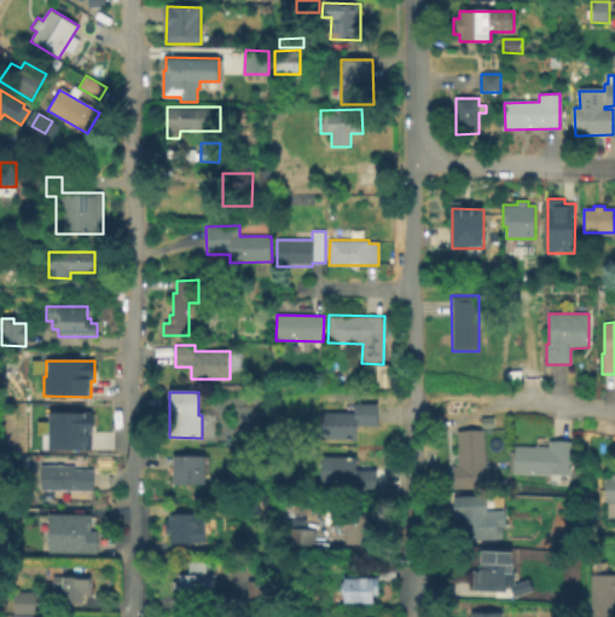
[(357,440),(321,440),(321,413),(355,413),(355,403),(379,403),(378,427),(357,427),(357,440)]
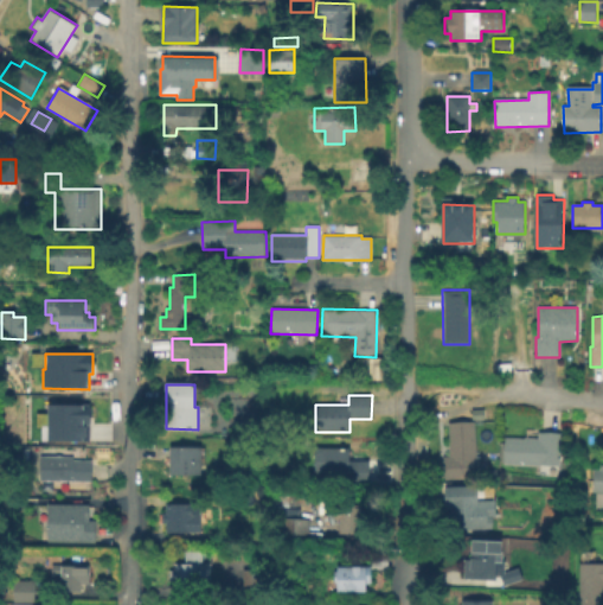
[(49,406),(90,406),(90,426),(87,426),(87,443),(47,443),(49,406)]
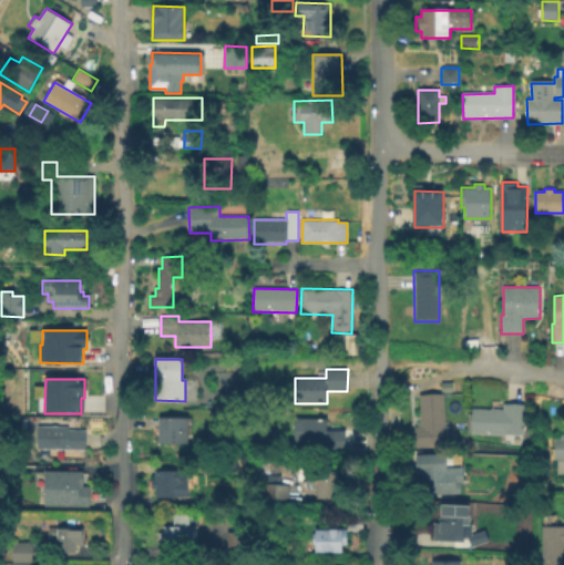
[(453,392),(441,392),(441,383),(453,382),(453,392)]
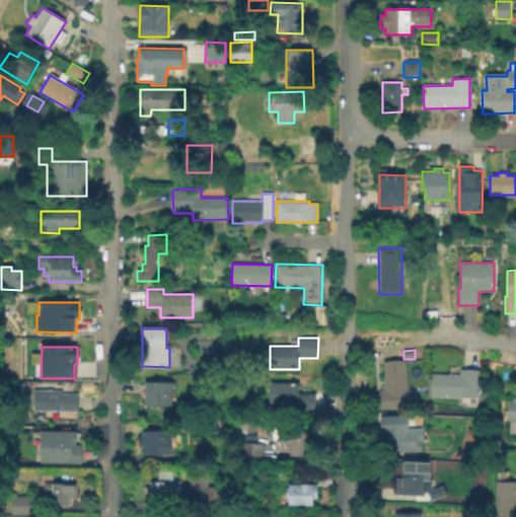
[(376,411),(375,391),(385,390),(383,363),(407,362),(410,409),(376,411)]
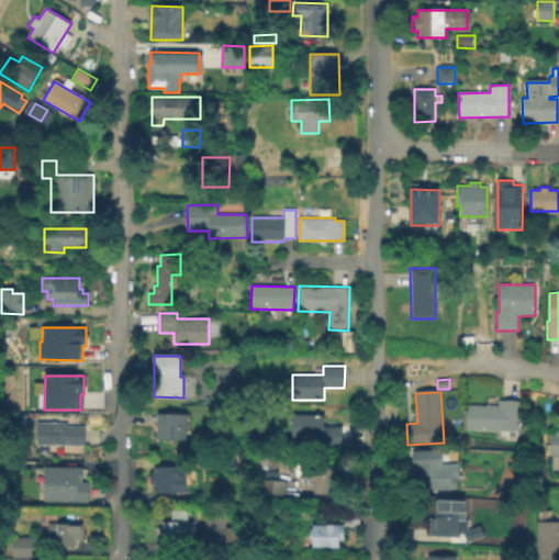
[(521,401),(518,433),(467,430),(468,405),(499,406),(499,400),(521,401)]
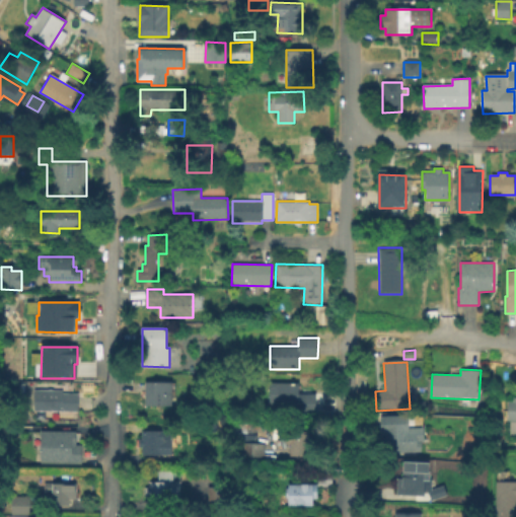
[(172,405),(145,405),(145,382),(172,382),(172,405)]
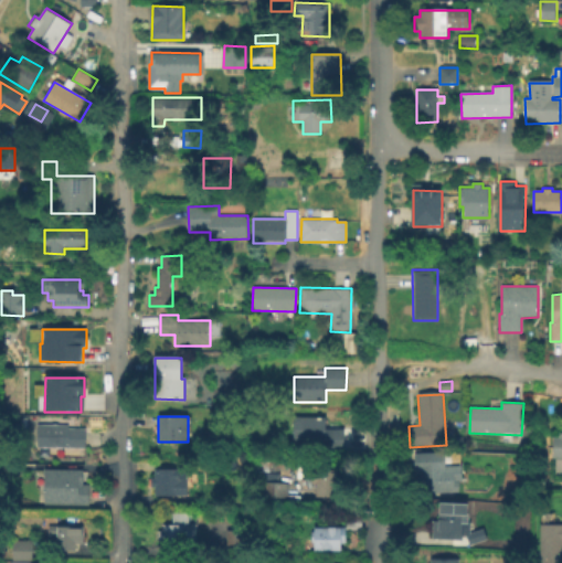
[(345,448),(322,448),(322,442),(294,442),(294,417),(327,417),(327,429),(345,429),(345,448)]
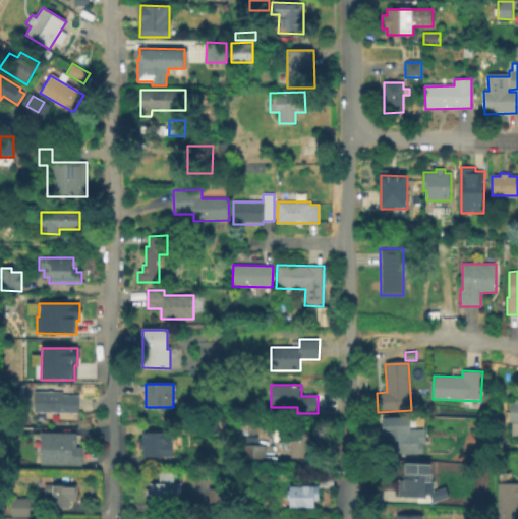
[(79,413),(35,413),(35,392),(64,392),(64,395),(79,395),(79,413)]
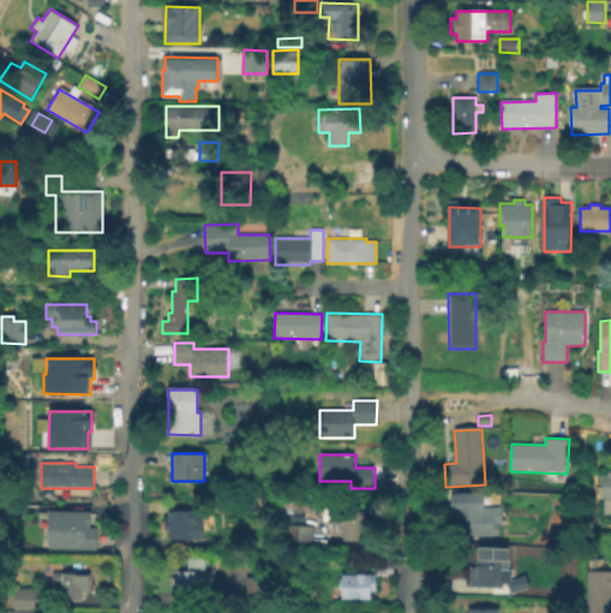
[(610,499),(600,500),(599,476),(607,476),(607,471),(610,471),(610,499)]
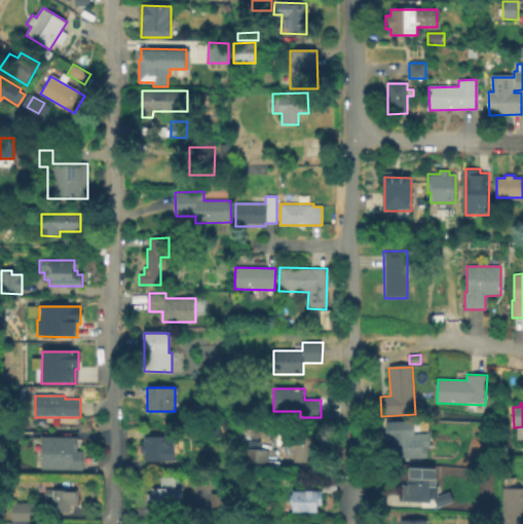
[(426,458),(394,459),(394,442),(385,442),(385,421),(415,420),(415,433),(432,433),(433,447),(426,447),(426,458)]
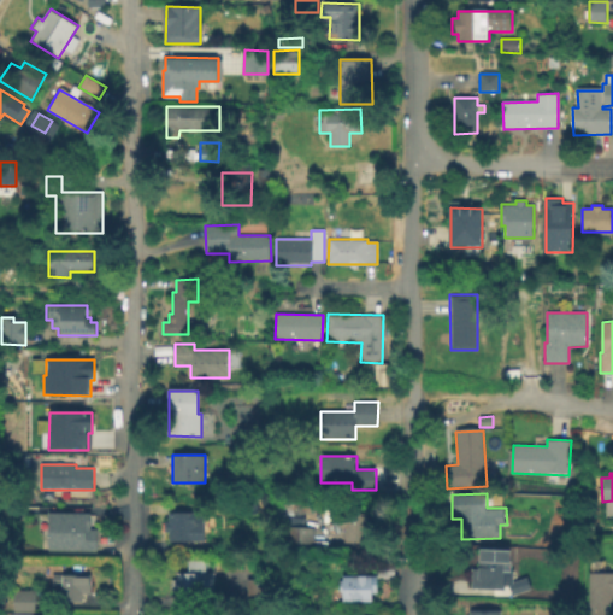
[(98,551),(48,551),(48,513),(92,513),(92,529),(99,529),(98,551)]
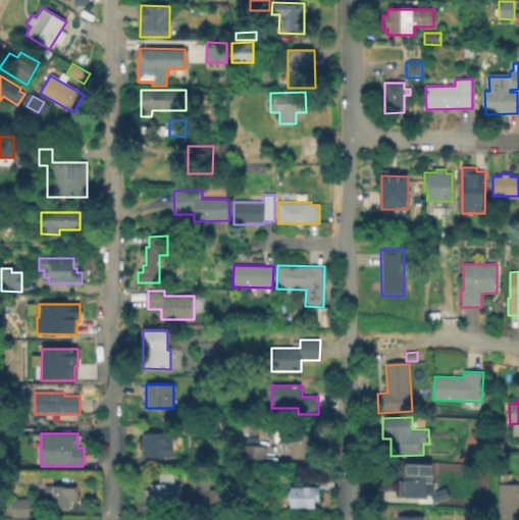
[(173,458),(143,458),(143,450),(140,450),(140,442),(143,442),(143,433),(173,433),(173,458)]
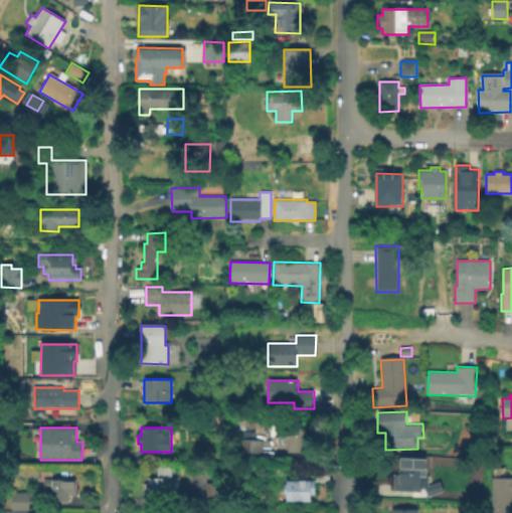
[(287,458),(289,428),(310,429),(309,459),(287,458)]
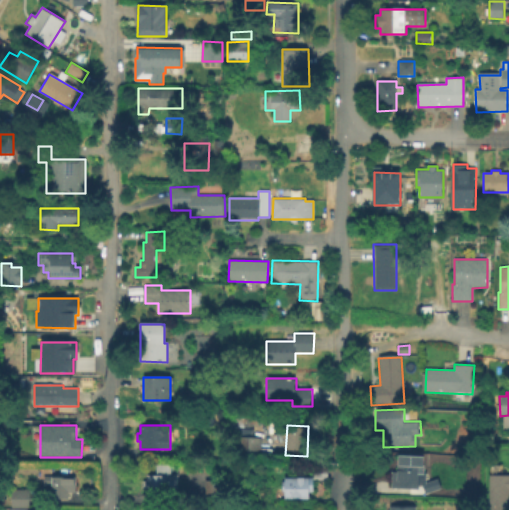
[(260,459),(239,457),(240,436),(261,437),(260,459)]
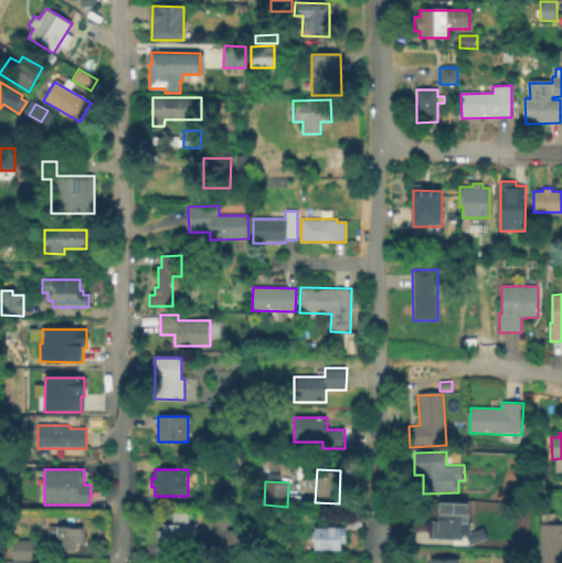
[(431,541),(431,520),(439,521),(441,502),(470,502),(469,542),(431,541)]
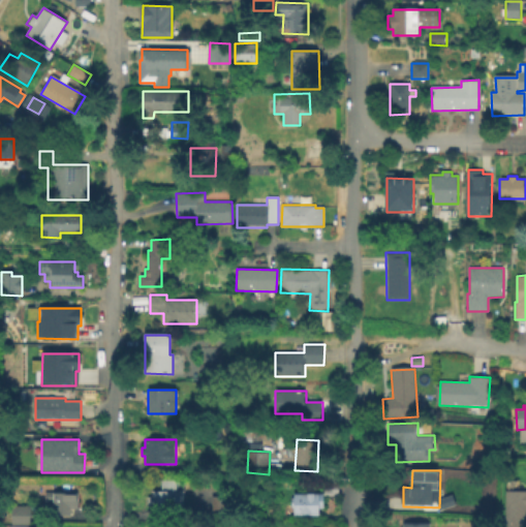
[(152,512),(152,505),(148,505),(148,497),(152,497),(152,492),(161,492),(161,479),(171,479),(172,491),(184,491),(184,512),(152,512)]
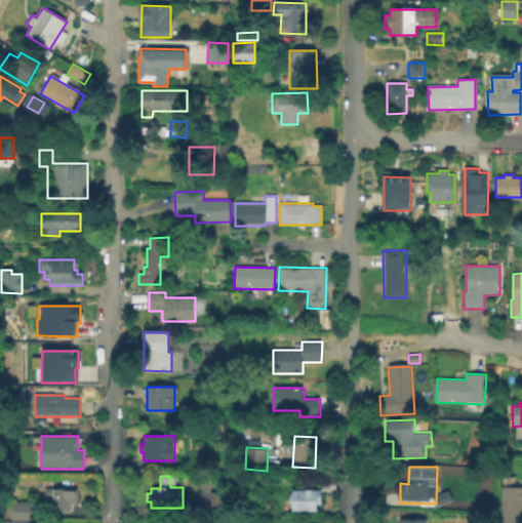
[(336,491),(322,491),(322,479),(336,479),(336,491)]
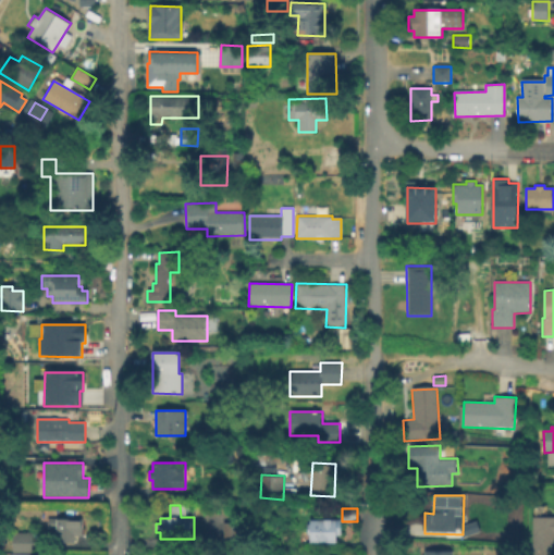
[(529,554),(530,517),(553,517),(553,554),(529,554)]
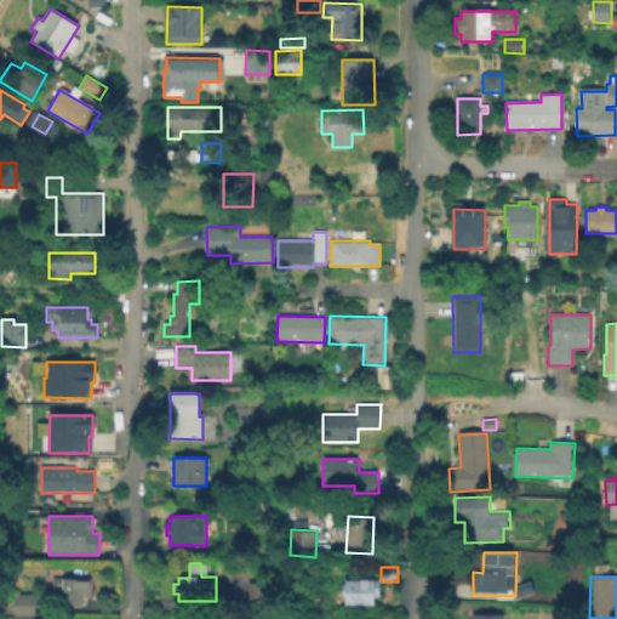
[(83,605),(62,605),(62,589),(53,589),(53,578),(92,579),(91,597),(83,597),(83,605)]
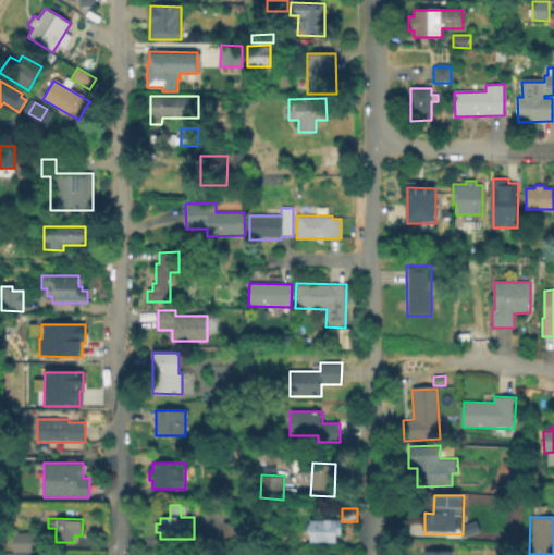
[(336,543),(310,543),(310,535),(306,535),(306,525),(310,525),(310,520),(341,520),(342,535),(336,535),(336,543)]
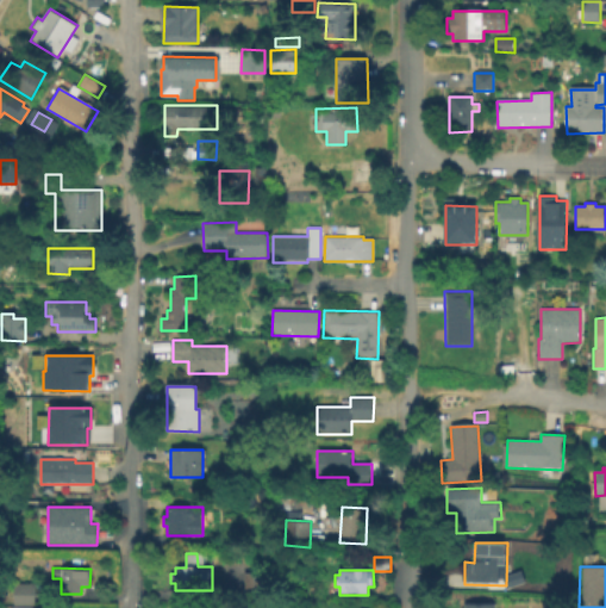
[(258,572),(258,591),(244,591),(244,574),(258,572)]
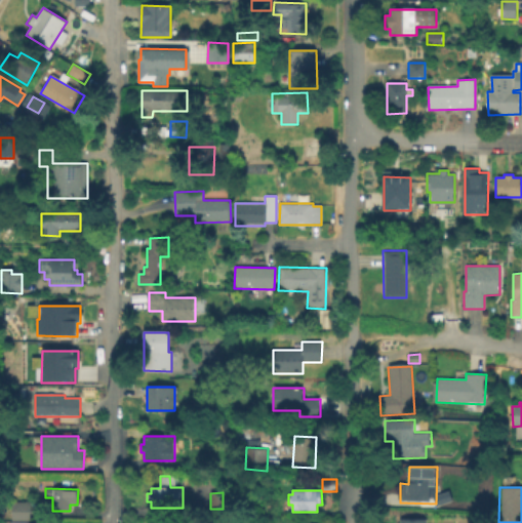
[(30,520),(11,520),(11,501),(30,503),(30,520)]
